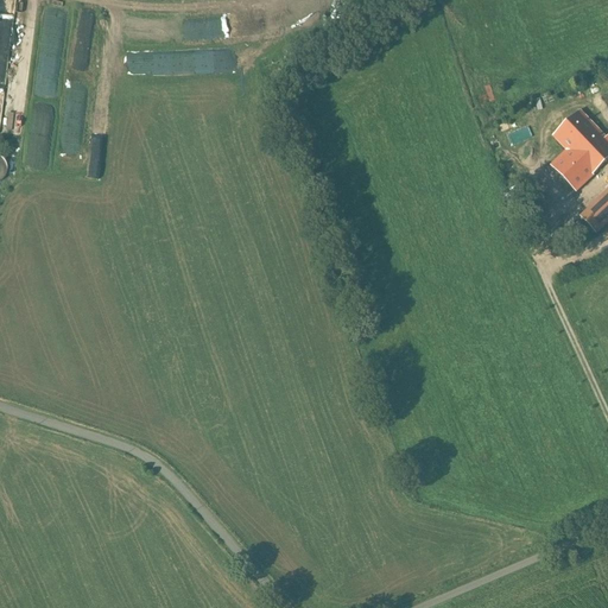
[(17,2),(12,24),(18,25),(16,35),(26,36),(27,25),(26,25),(30,5),(17,2)]
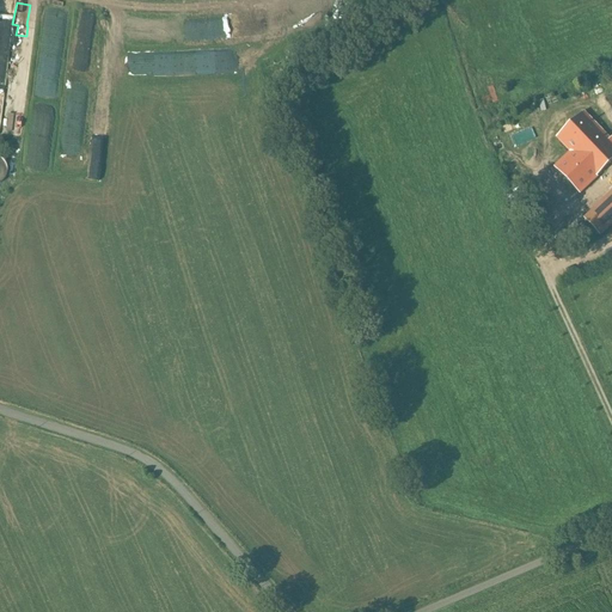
[(12,53),(20,53),(20,48),(24,48),(24,40),(12,40),(12,53)]
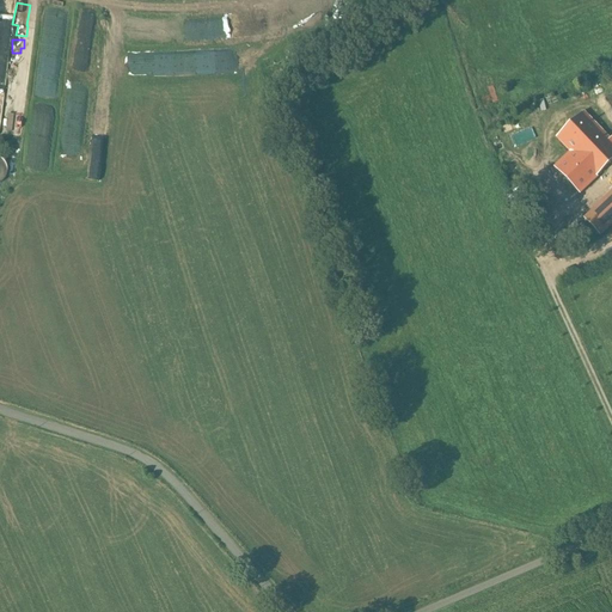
[(104,47),(90,158),(101,160),(115,48),(104,47)]
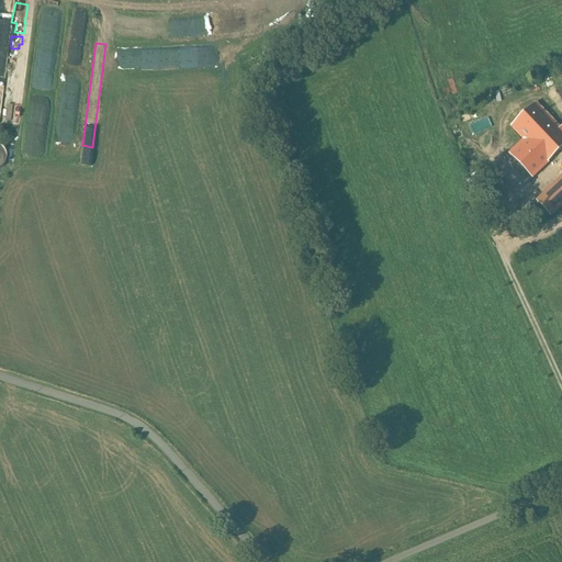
[(535,104),(513,126),(526,139),(548,117),(535,104)]
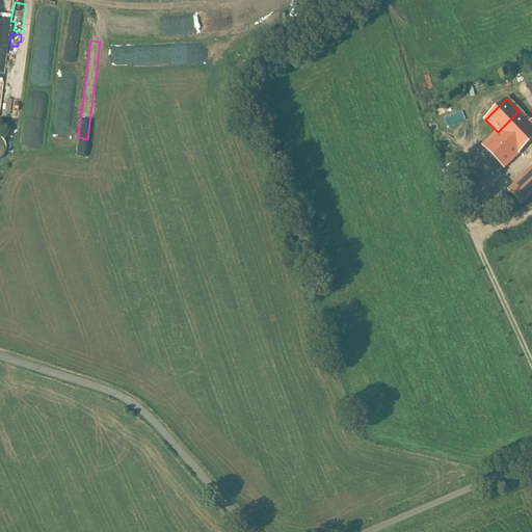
[(498,132),(483,147),(503,167),(531,140),(531,120),(529,123),(519,111),(498,132)]
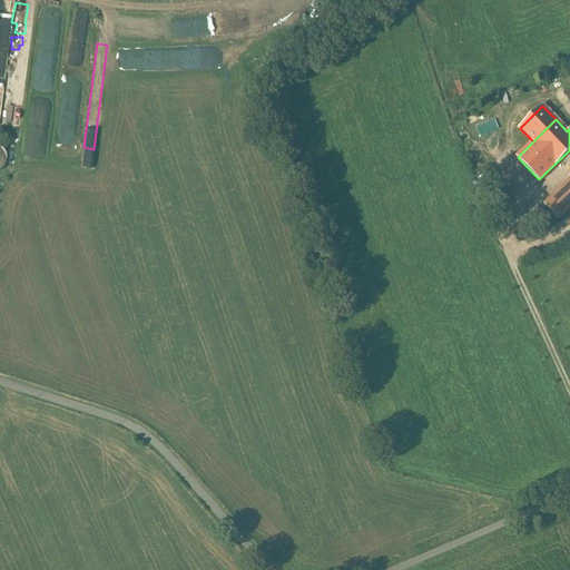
[(569,180),(544,205),(558,219),(569,207),(569,180)]
